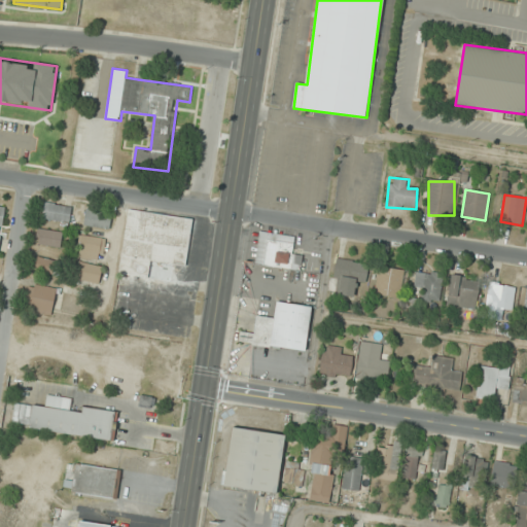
[(43,219),(69,221),(71,205),(44,203),(43,219)]
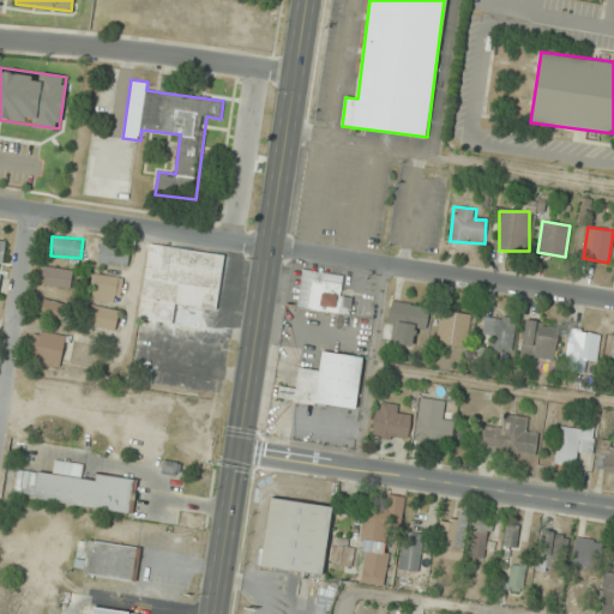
[(217,309),(224,253),(149,244),(138,319),(173,324),(175,304),(217,309)]
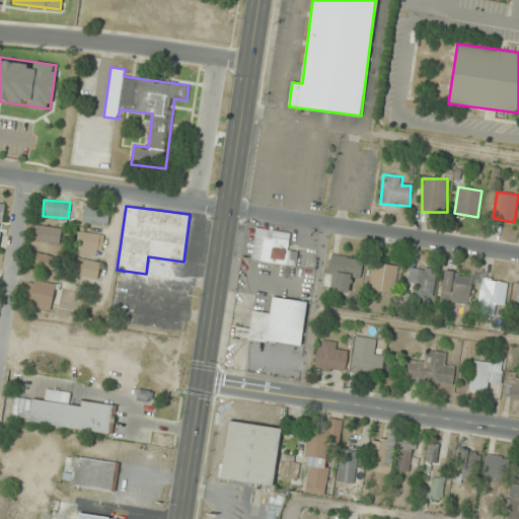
[(108,208),(84,208),(84,224),(108,224),(108,208)]
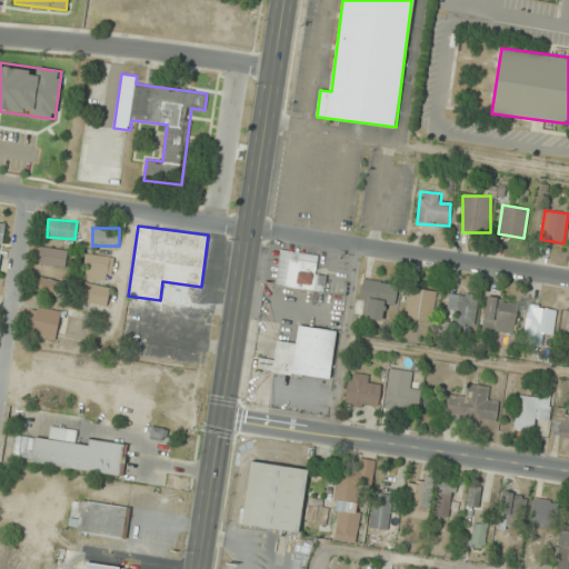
[(69,250),(41,247),(39,263),(66,268),(69,250)]
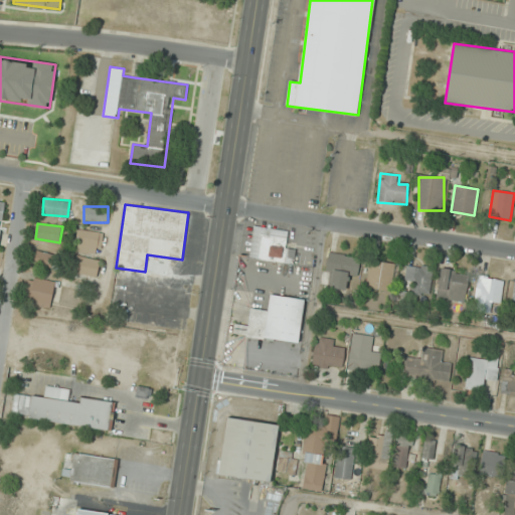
[(248,258),(294,264),(296,248),(286,247),(288,230),(252,226),(248,258)]
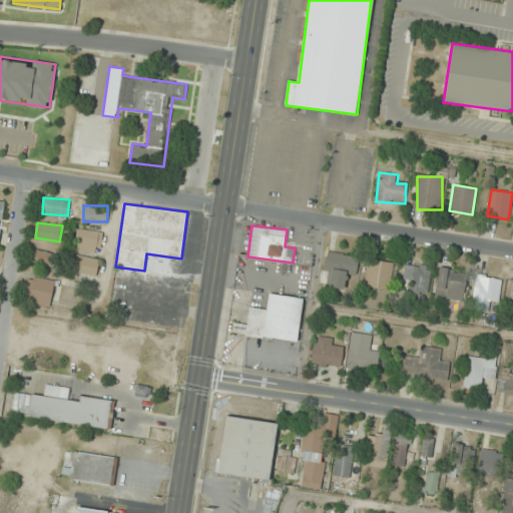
[(100,254),(103,232),(80,228),(76,250),(100,254)]
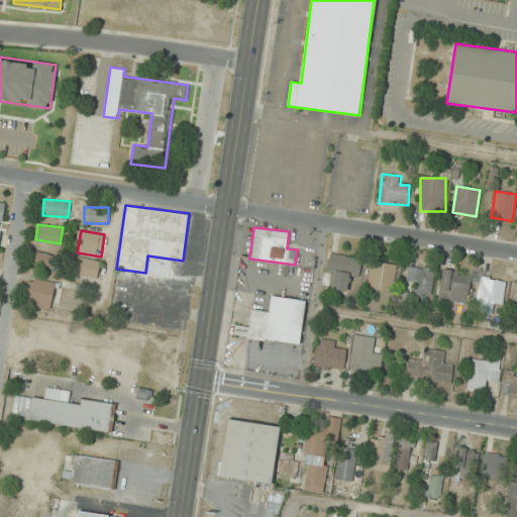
[(33,266),(53,269),(56,255),(36,251),(33,266)]
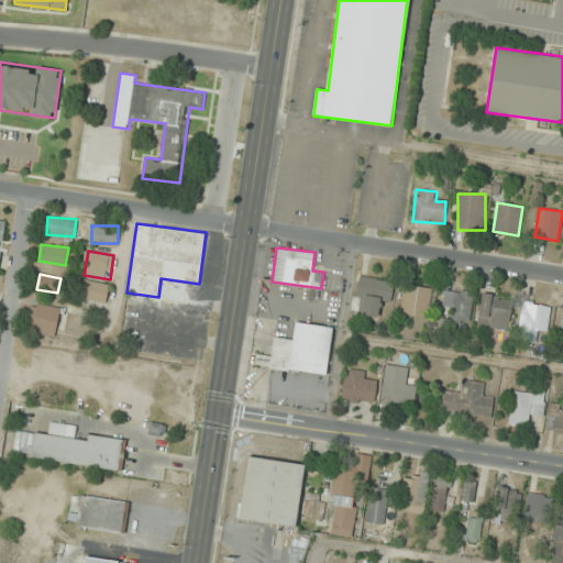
[(394,282),(360,276),(355,300),(365,302),(363,316),(377,318),(379,304),(389,306),(394,282)]
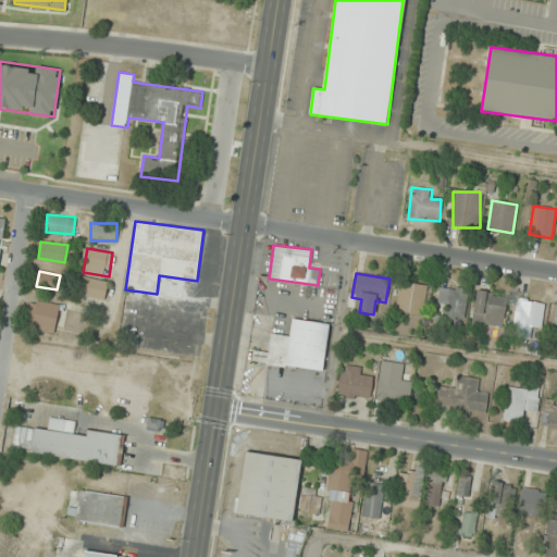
[(106,299),(109,282),(84,276),(81,295),(106,299)]
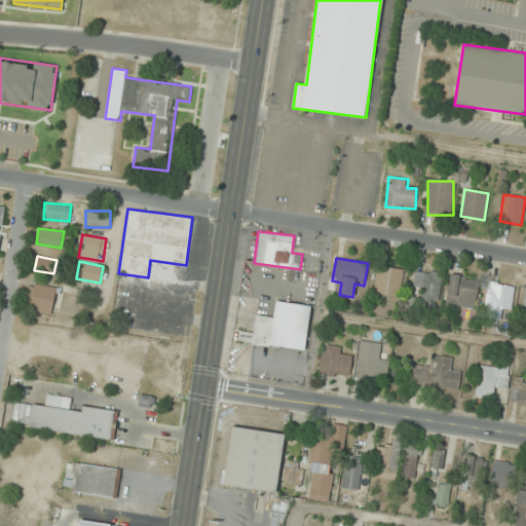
[(403,269),(378,266),(375,295),(400,297),(403,269)]
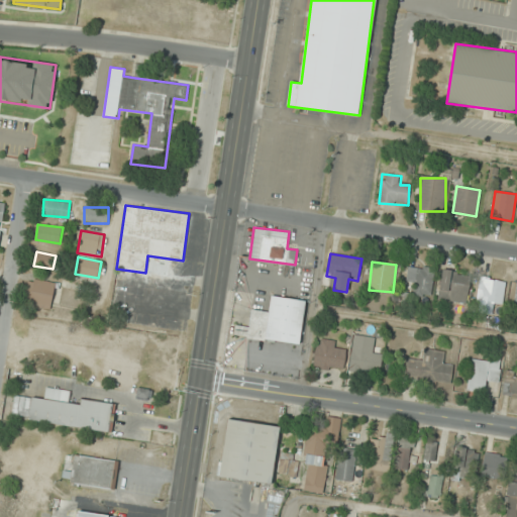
[(430,297),(435,269),(409,265),(406,283),(415,285),(414,294),(430,297)]
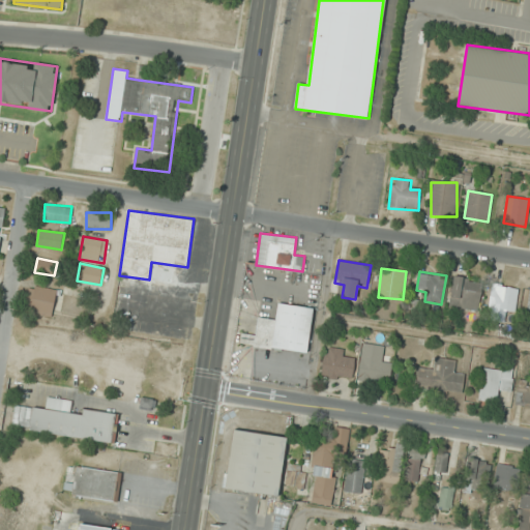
[(454,276),(449,306),(478,312),(483,281),(454,276)]
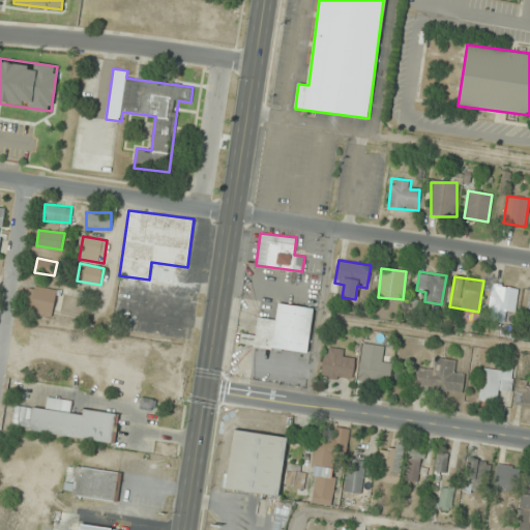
[(514,314),(519,289),(494,284),(487,320),(504,323),(506,312),(514,314)]
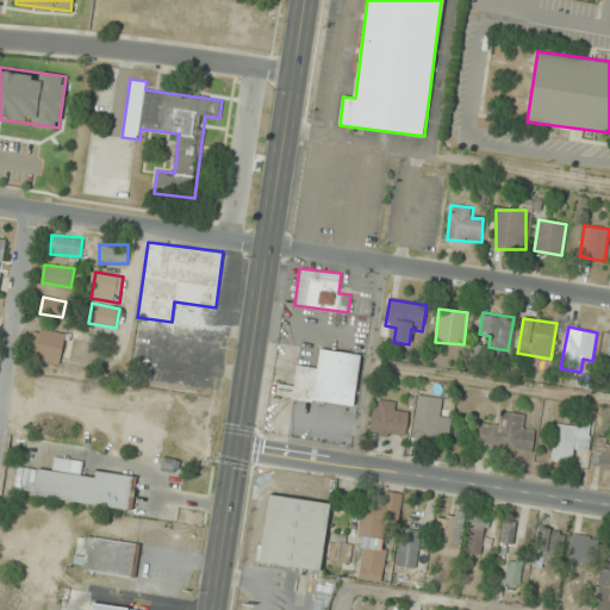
[(66,335),(36,328),(29,359),(58,365),(66,335)]
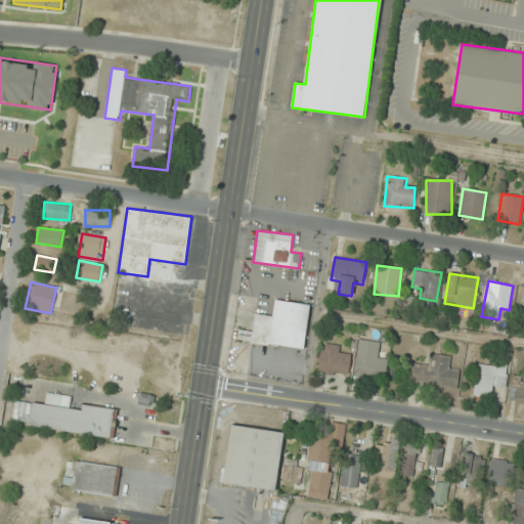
[(304,349),(310,304),(274,299),(272,315),(255,313),(252,331),(238,330),(236,341),(304,349)]
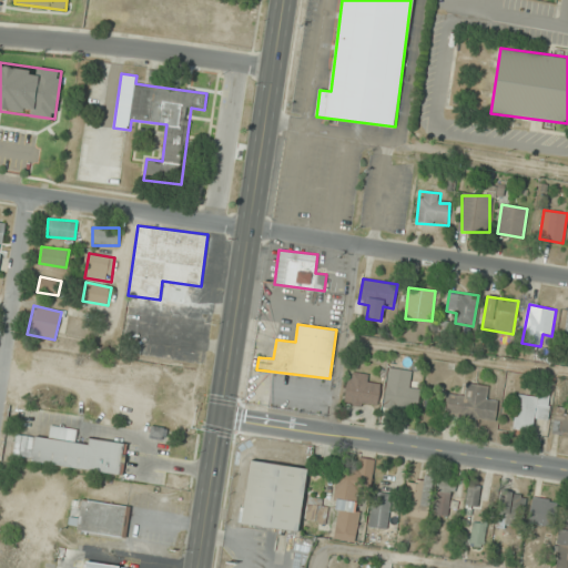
[(417,411),(421,388),(409,387),(412,371),(389,367),(384,405),(417,411)]
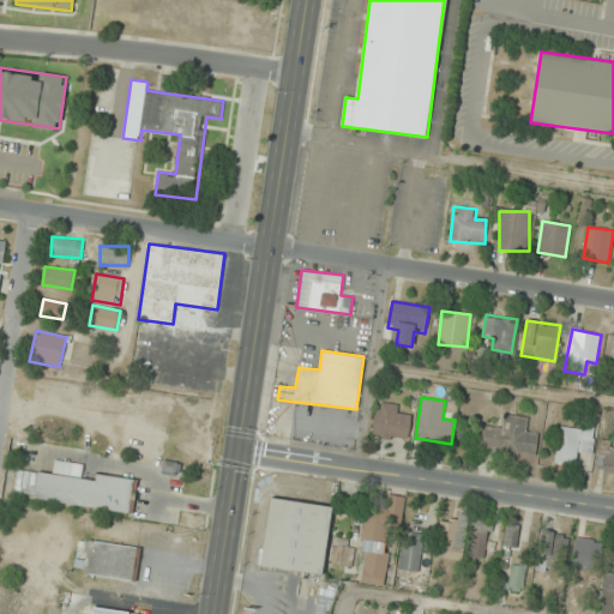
[(372,433),(409,440),(414,416),(399,414),(401,405),(378,402),(372,433)]
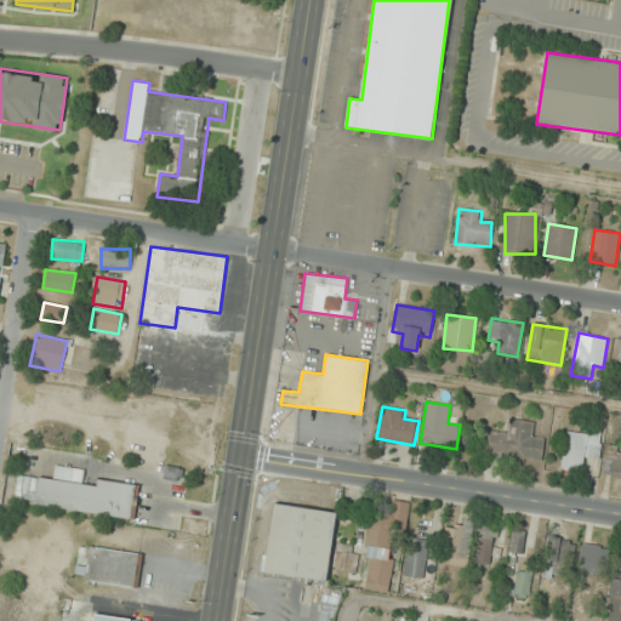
[(534,422),(511,420),(510,432),(489,429),(485,454),(541,461),(545,437),(533,436),(534,422)]
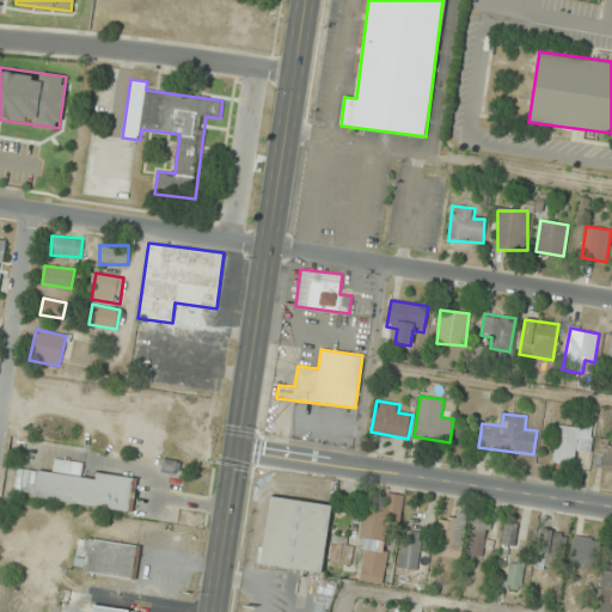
[(591,452),(591,423),(556,423),(557,463),(576,461),(576,452),(591,452)]
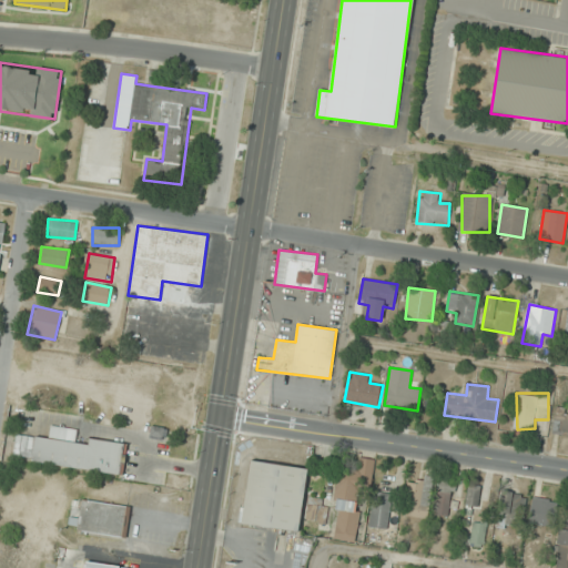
[(567,409),(554,408),(551,435),(567,436),(567,409)]
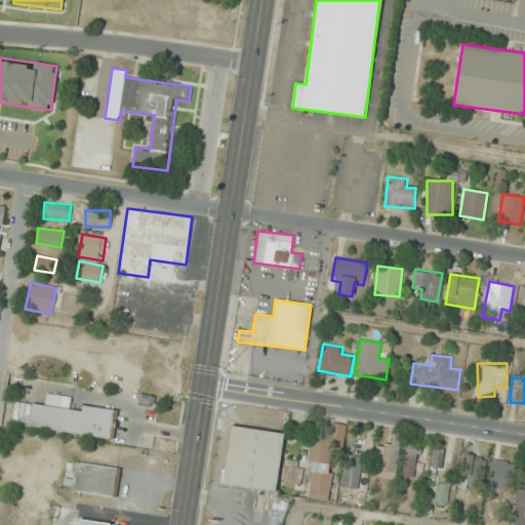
[(82,405),(82,410),(70,408),(71,396),(46,393),(45,405),(14,401),(11,425),(113,439),(116,409),(82,405)]
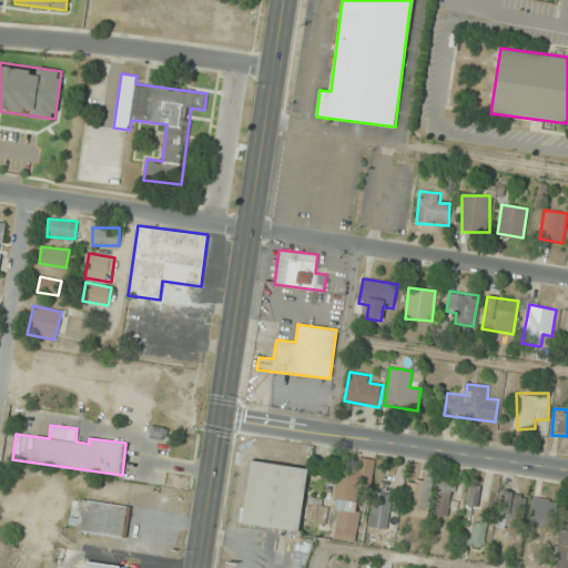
[(376,460),(358,457),(355,472),(340,468),(333,509),(338,510),(334,539),(355,543),(364,488),(371,489),(376,460)]
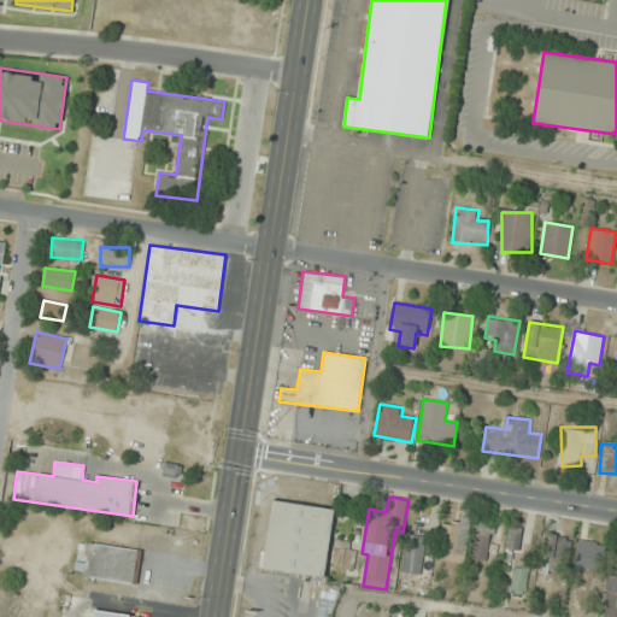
[(323,579),(334,509),(271,499),(260,569),(323,579)]
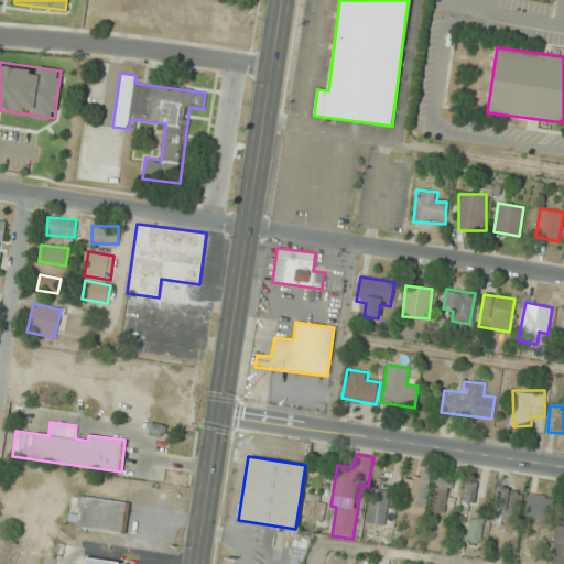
[(431,477),(408,473),(402,511),(425,516),(431,477)]
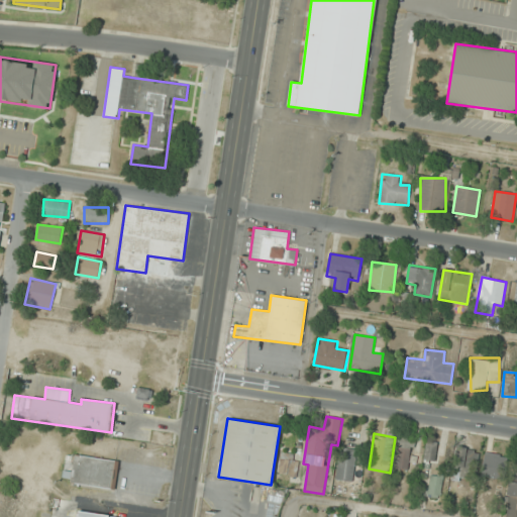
[(396,470),(409,471),(413,437),(399,435),(396,470)]
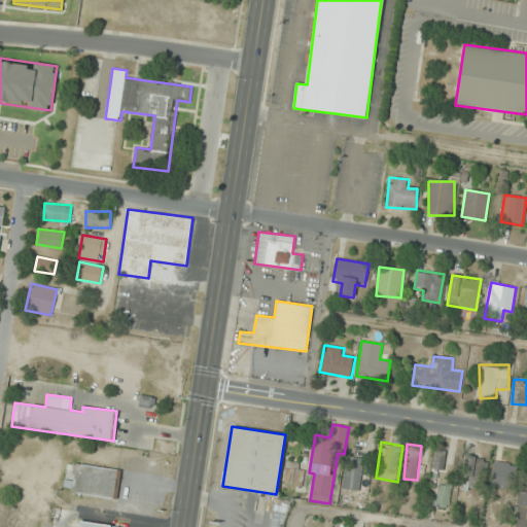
[(434,471),(444,471),(446,451),(436,450),(434,471)]
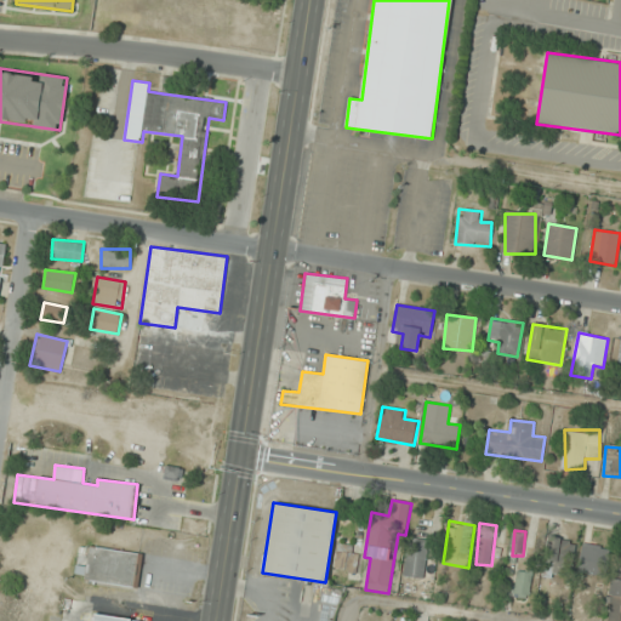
[(423,537),(404,541),(411,579),(431,575),(423,537)]
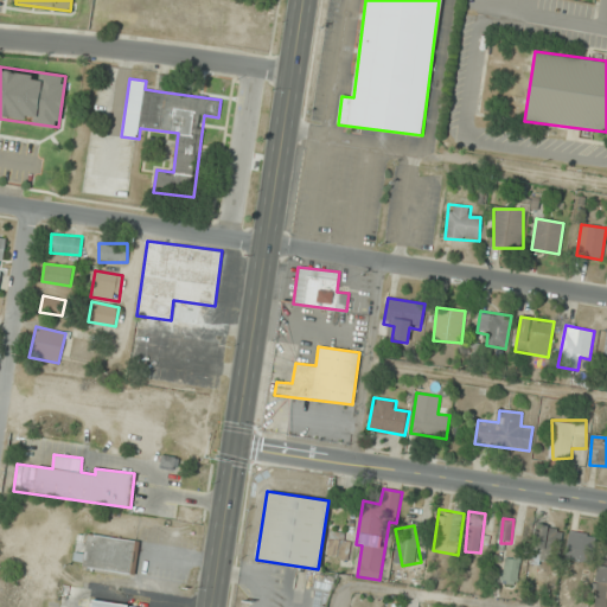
[(560,551),(562,528),(536,525),(534,549),(560,551)]
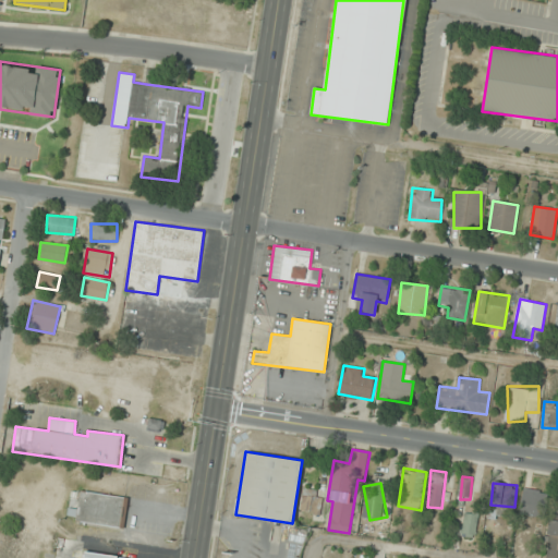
[(520,514),(543,518),(547,492),(523,488),(520,514)]
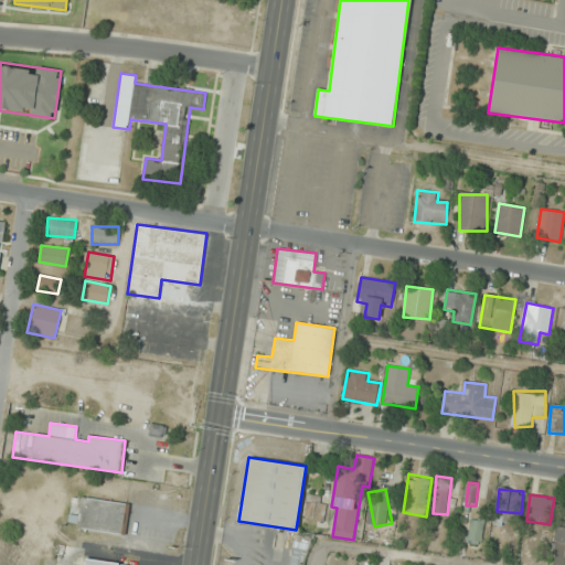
[(125,535),(129,502),(82,496),(78,516),(70,515),(67,526),(125,535)]
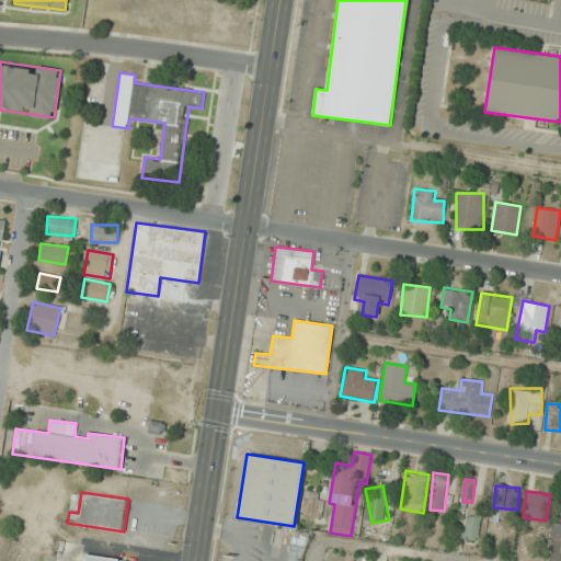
[(548,560),(560,560),(560,502),(556,502),(548,560)]
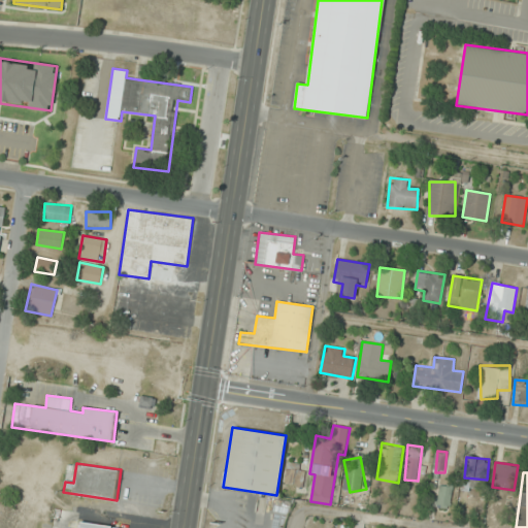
[(436,507),(451,508),(453,486),(439,485),(436,507)]
